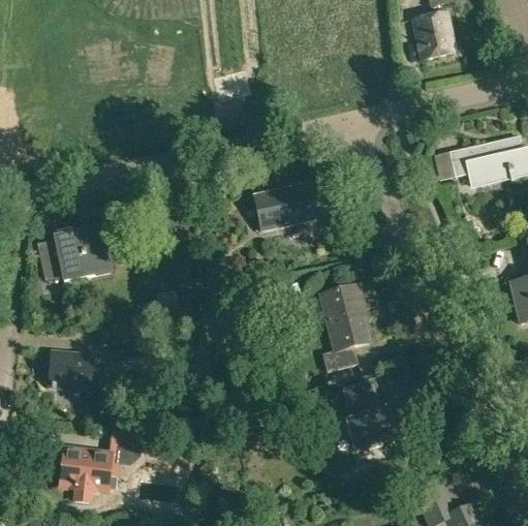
[(411,19),(421,59),(454,52),(444,11),(411,19)]
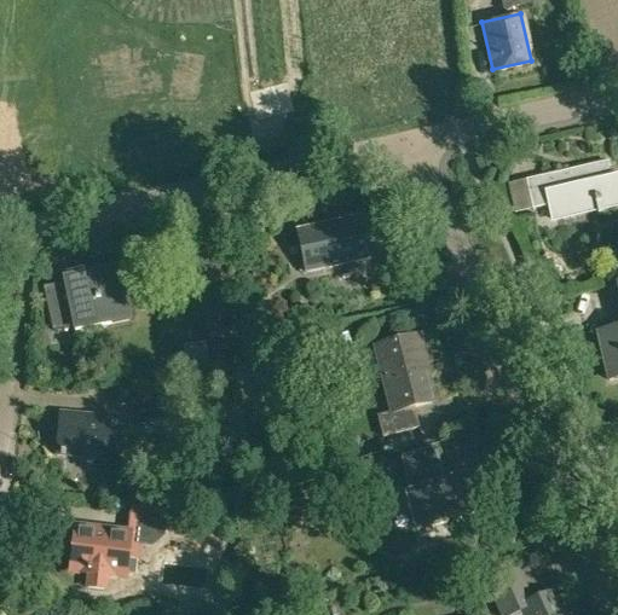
[(547,202),(549,215),(617,199),(617,170),(610,174),(606,158),(525,177),(531,206),(547,202)]
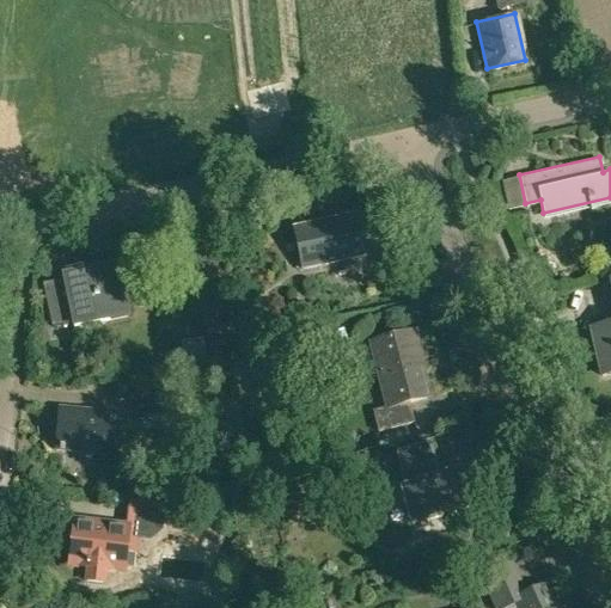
[(292,225),(301,266),(371,252),(361,210),(292,225)]
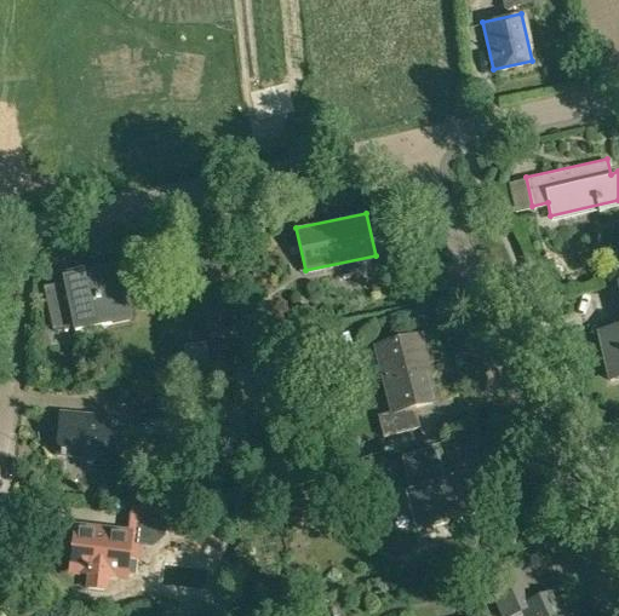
[(73,324),(74,329),(130,317),(119,265),(63,277),(64,282),(44,286),(52,328),(73,324)]
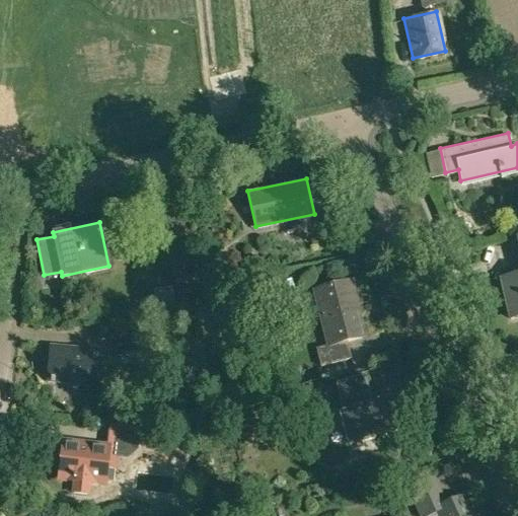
[(164,233),(172,281),(185,279),(177,231),(164,233)]
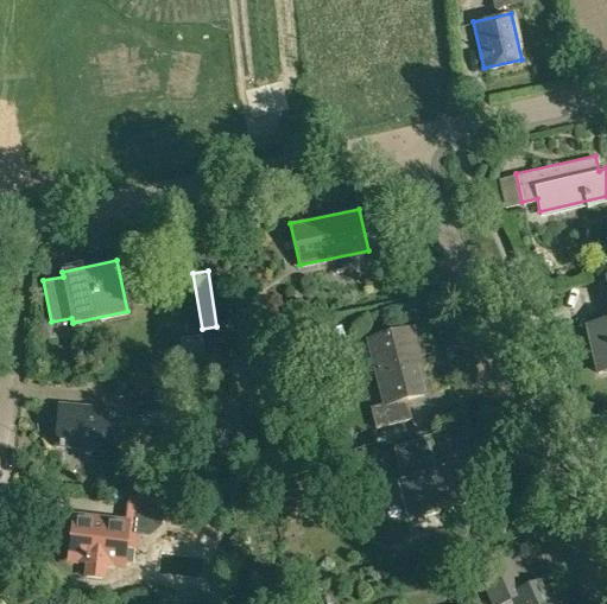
[(606,317),(586,323),(596,370),(606,367),(606,274),(595,278),(600,298),(606,297),(606,302),(606,317)]
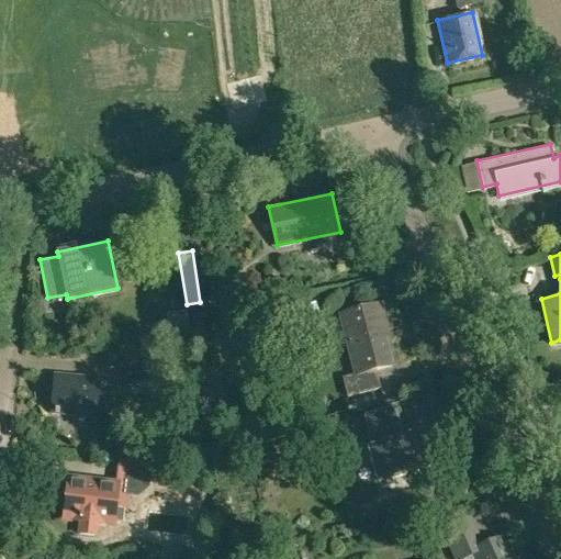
[(341,376),(346,394),(379,386),(374,367),(390,364),(381,326),(385,325),(380,303),(339,313),(354,372),(341,376)]
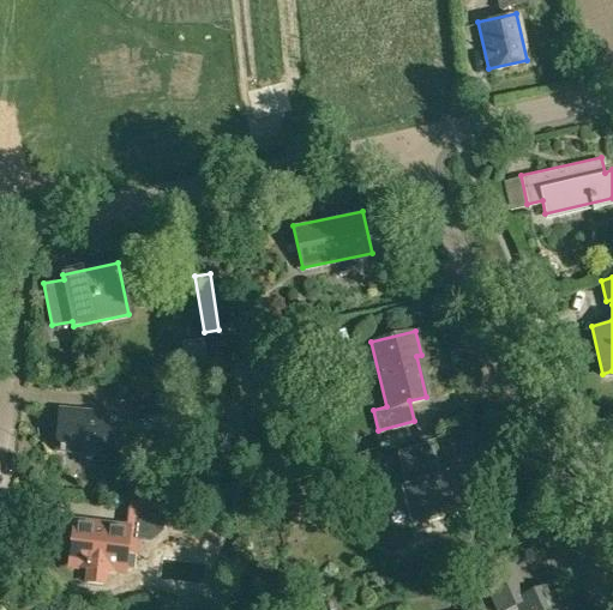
[(263,378),(254,349),(229,356),(236,385),(263,378)]
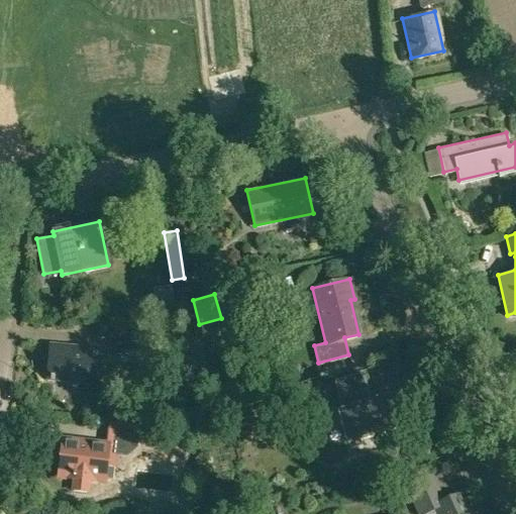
[(117,352),(143,353),(143,321),(117,320),(117,352)]
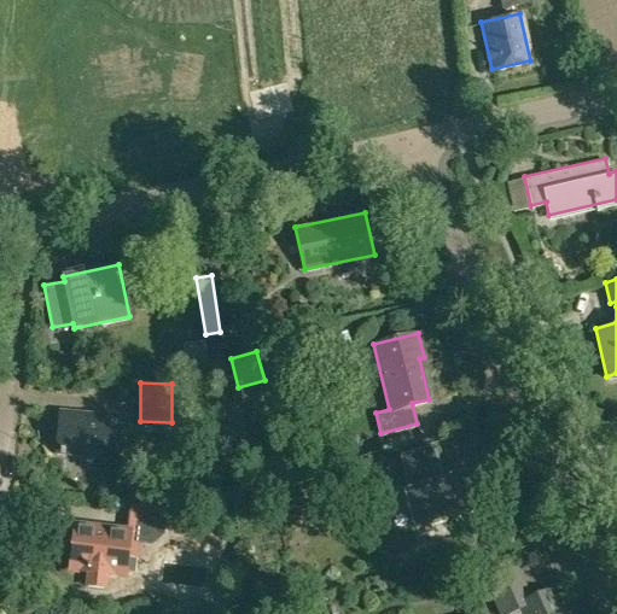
[(54,451),(112,457),(116,415),(59,409),(54,451)]
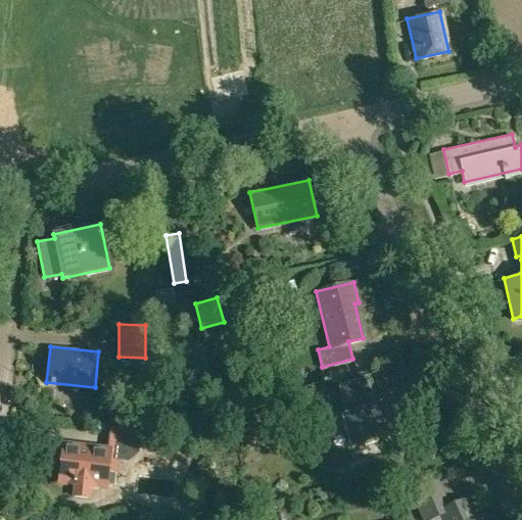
[(337,383),(366,378),(363,364),(334,370),(337,383)]
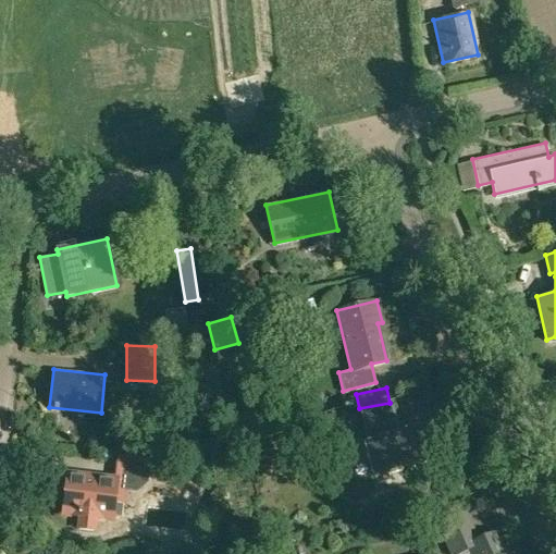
[(363,441),(372,475),(432,459),(423,425),(396,431),(388,404),(360,410),(368,440),(363,441)]
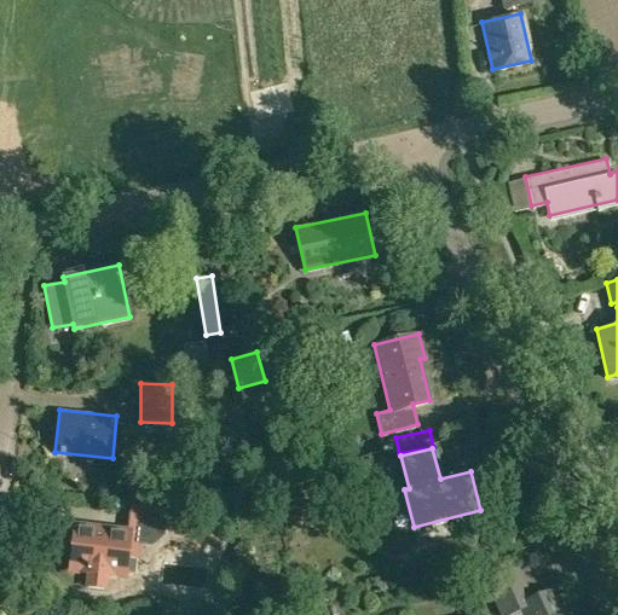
[(198,489),(197,508),(221,510),(224,492),(198,489)]
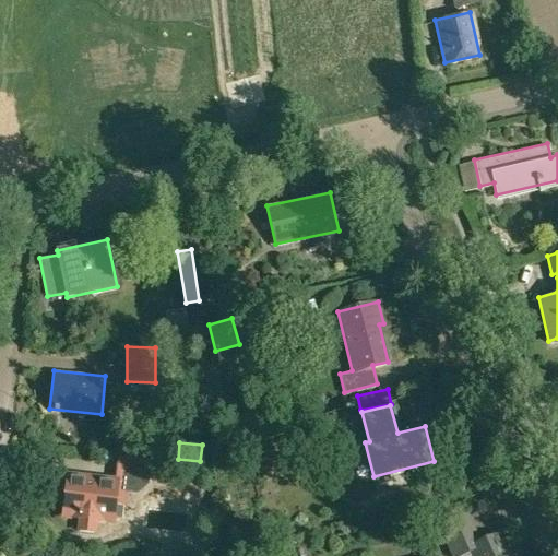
[(224,461),(246,463),(248,452),(226,450),(224,461)]
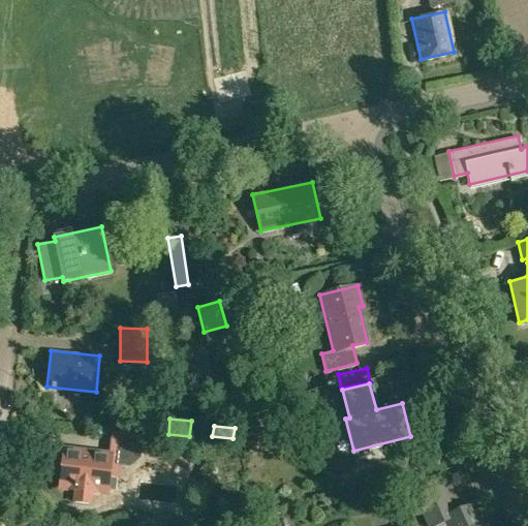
[(72,499),(90,501),(91,490),(103,491),(105,470),(115,471),(116,462),(127,463),(136,455),(137,443),(160,446),(161,436),(111,431),(107,454),(65,449),(61,486),(73,488),(72,499)]
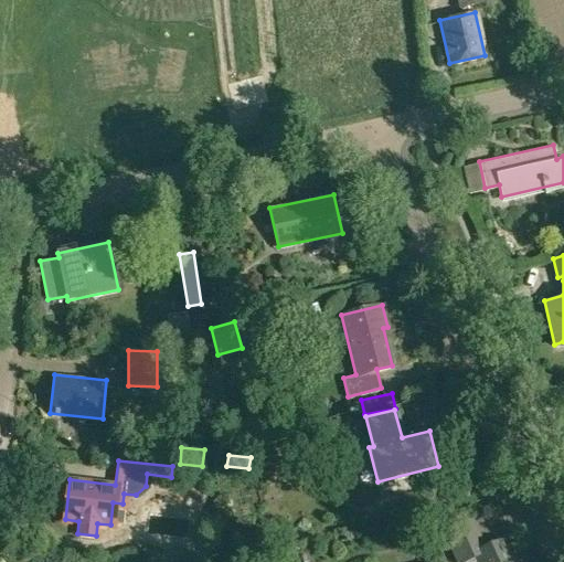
[(201,510),(203,523),(212,522),(210,508),(201,510)]
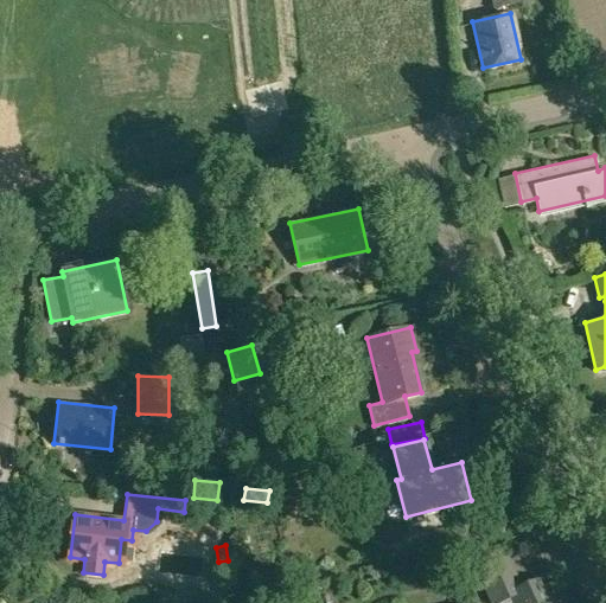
[(498,602),(511,597),(514,602),(553,602),(543,578),(522,588),(508,557),(476,571),(490,602),(498,602)]
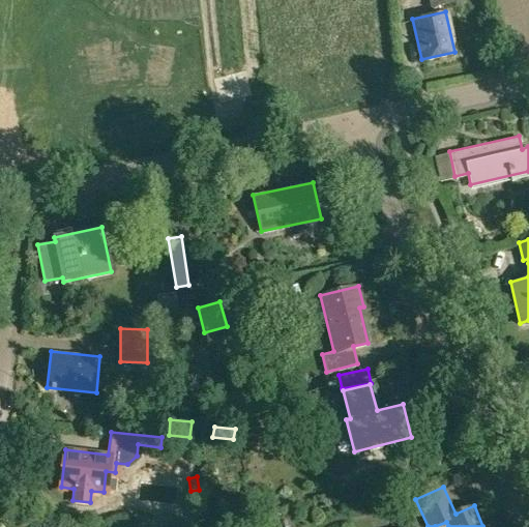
[(277,501),(265,504),(268,518),(281,516),(277,501)]
